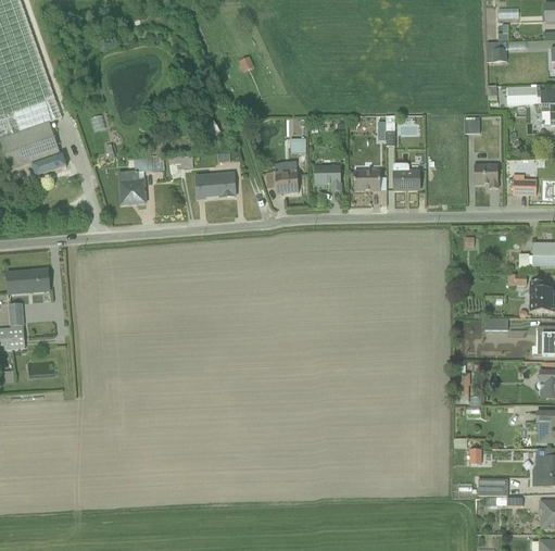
[(50,167),(64,163),(50,122),(65,116),(24,0),(0,0),(0,136),(11,166),(45,154),(50,167)]
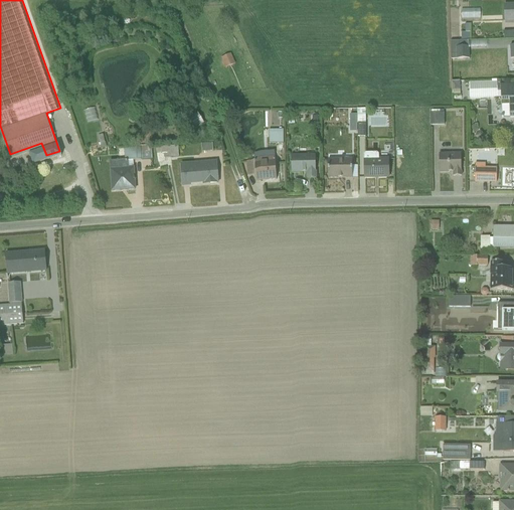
[(513,4),(500,5),(501,21),(513,20),(513,4)]
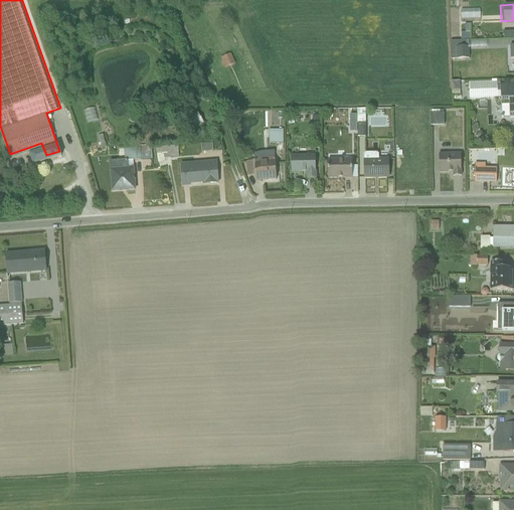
[(455,5),(455,15),(474,16),(474,5),(455,5)]
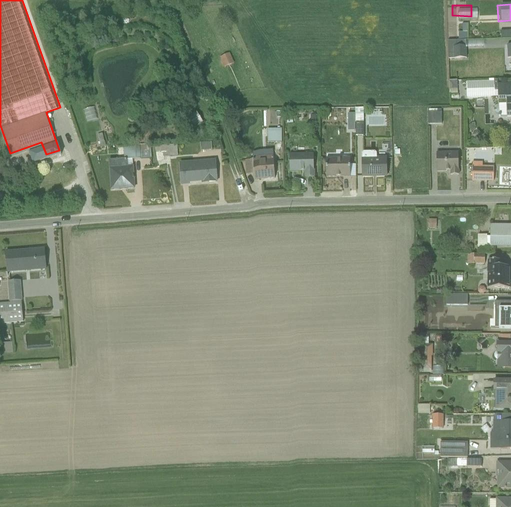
[(452,36),(441,36),(441,54),(460,54),(460,20),(456,20),(456,28),(452,28),(452,36)]
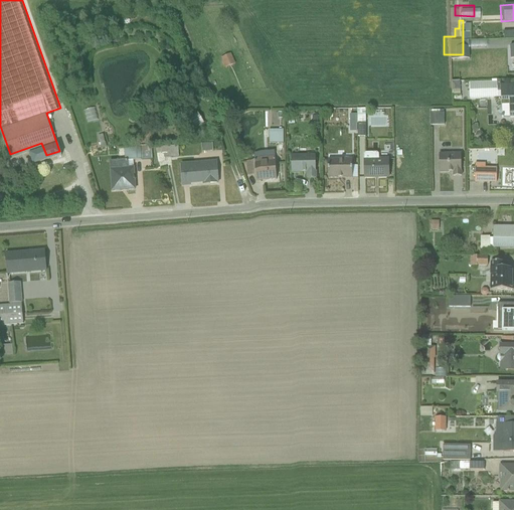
[(513,44),(504,45),(504,54),(512,54),(512,73),(513,72),(513,44)]
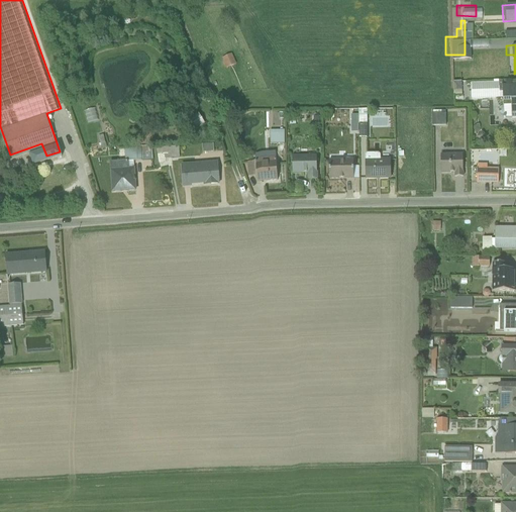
[(223,47),(214,52),(219,62),(227,58),(223,47)]
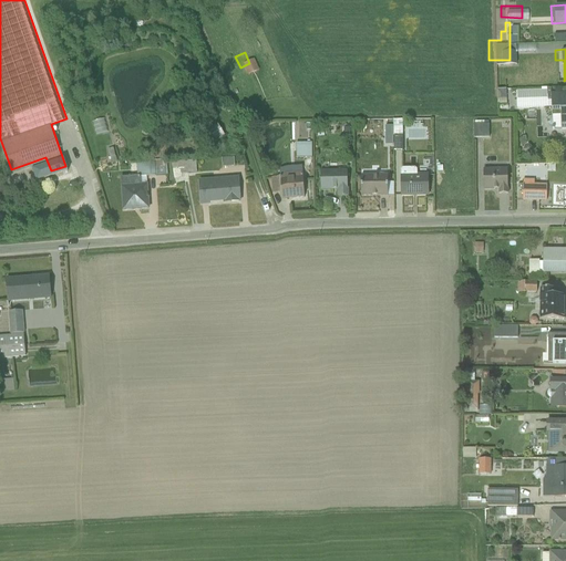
[(491,100),(500,99),(500,83),(490,83),(491,100)]
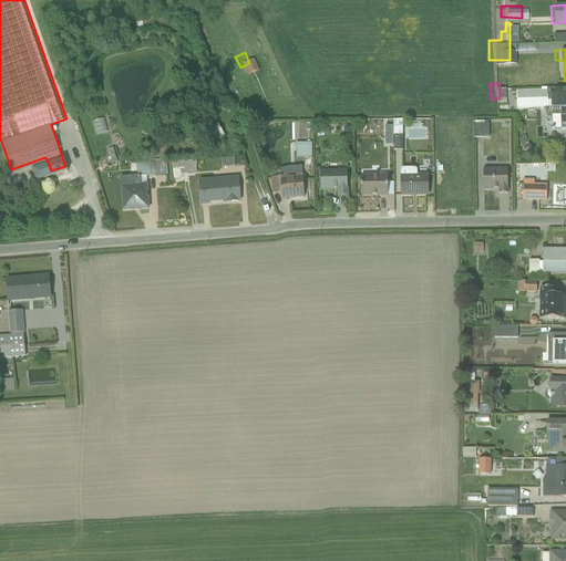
[(510,104),(543,104),(543,83),(510,83),(510,104)]
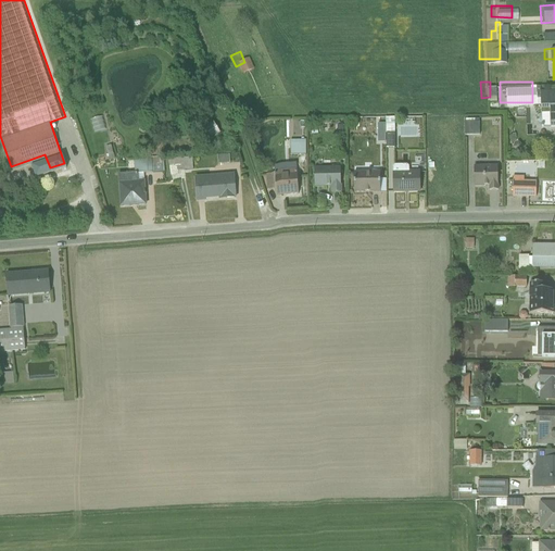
[(550,126),(554,125),(554,90),(541,91),(541,110),(550,110),(550,126)]
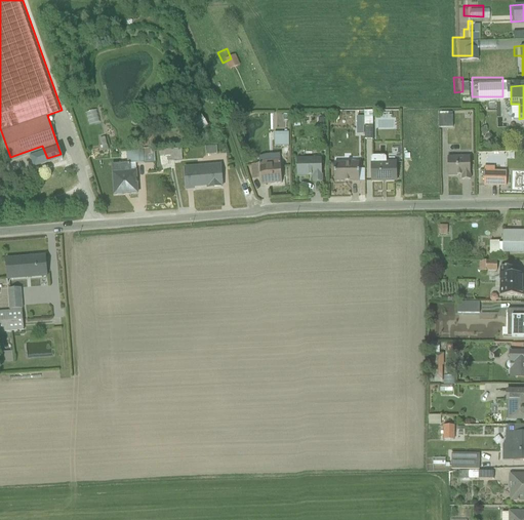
[(367,120),(367,106),(357,106),(358,120),(367,120)]
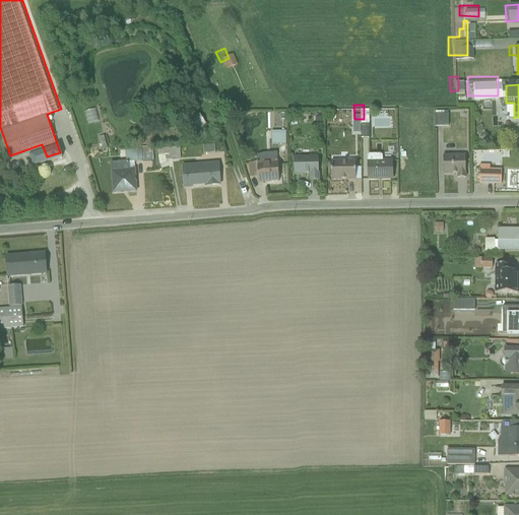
[(428,107),(428,123),(442,123),(442,107),(428,107)]
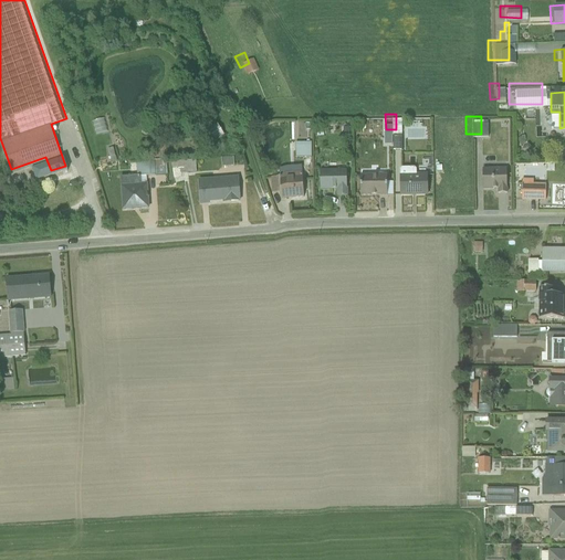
[(104,131),(97,133),(101,150),(107,148),(104,131)]
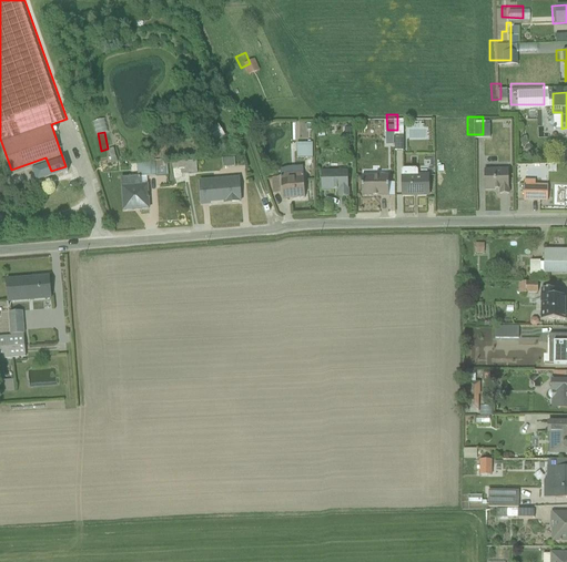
[(289,139),(290,154),(304,154),(304,138),(289,139)]
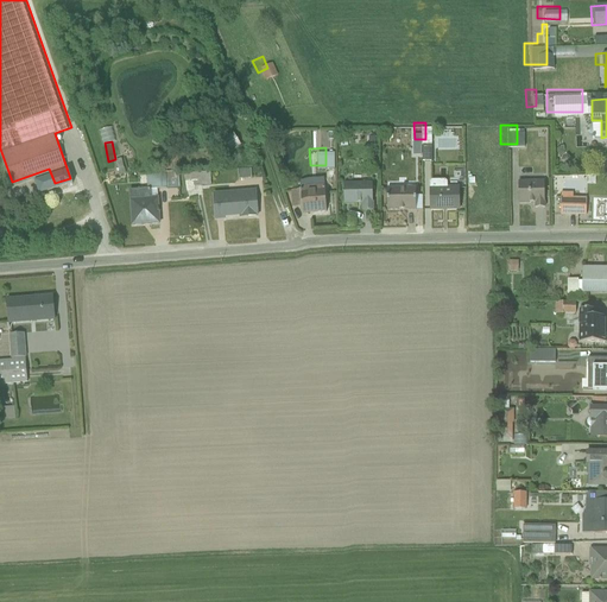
[(203,164),(184,165),(185,178),(203,177),(203,164)]
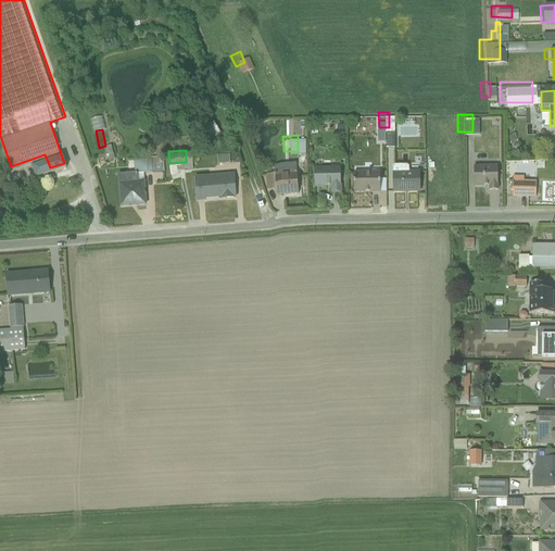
[(153,152),(128,151),(127,164),(153,164),(153,152)]
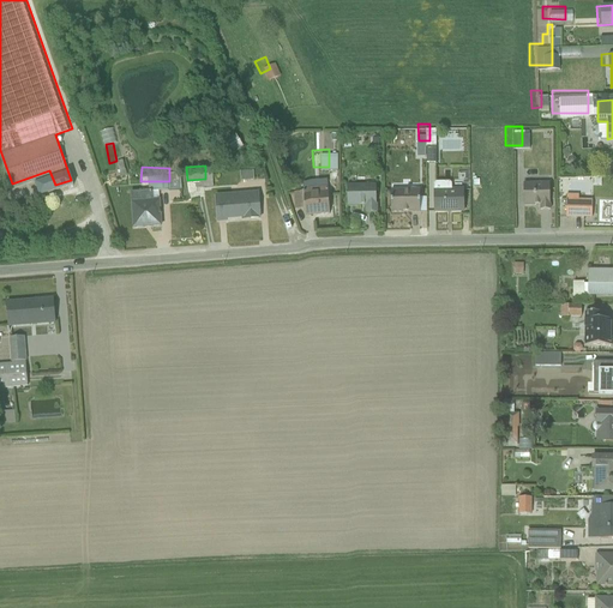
[(540,209),(554,209),(554,180),(524,181),(524,203),(540,203),(540,209)]
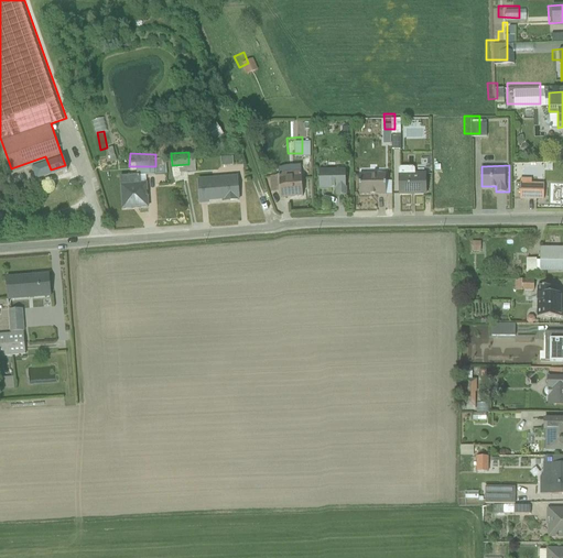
[(336,194),(349,194),(348,167),(320,168),(321,188),(335,187),(336,194)]
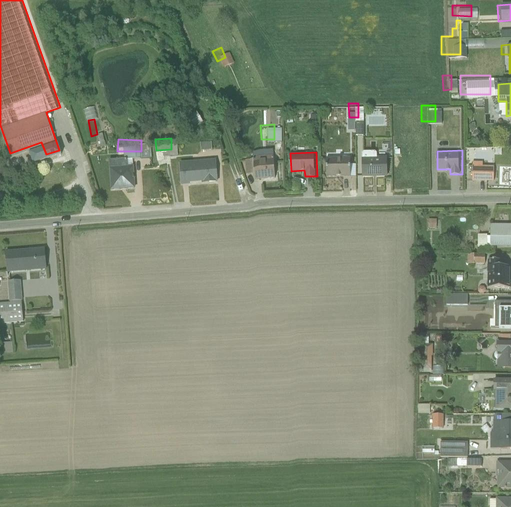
[(254,179),(277,178),(276,155),(253,156),(254,179)]
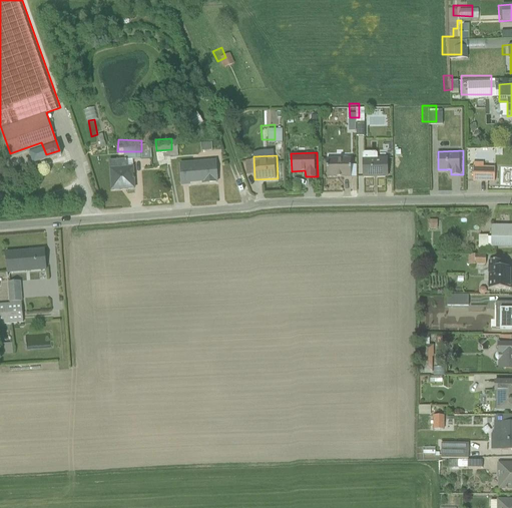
[(110,185),(135,184),(133,156),(109,157),(110,185)]
